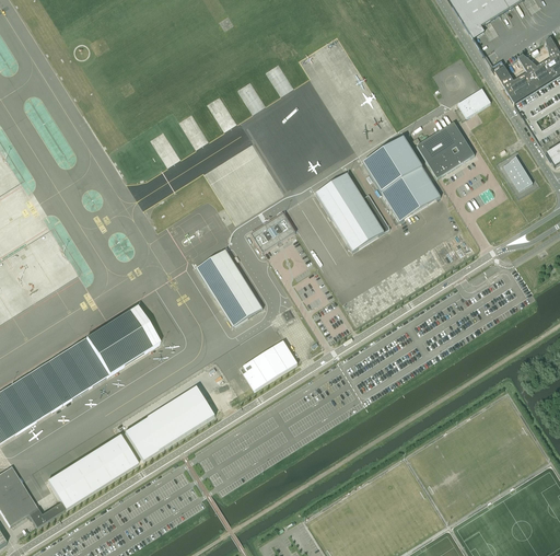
[(450,0),(473,36),(483,30),(480,24),(520,0),(450,0)]
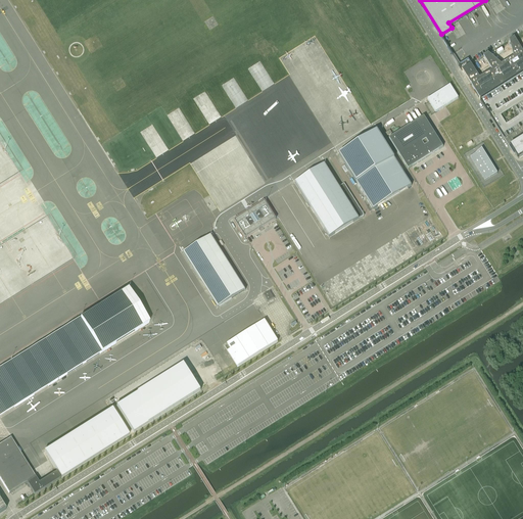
[(470,60),(462,66),(480,96),(522,68),(522,47),(514,33),(510,36),(514,53),(501,61),(487,50),(483,52),(492,66),(479,75),(470,60)]
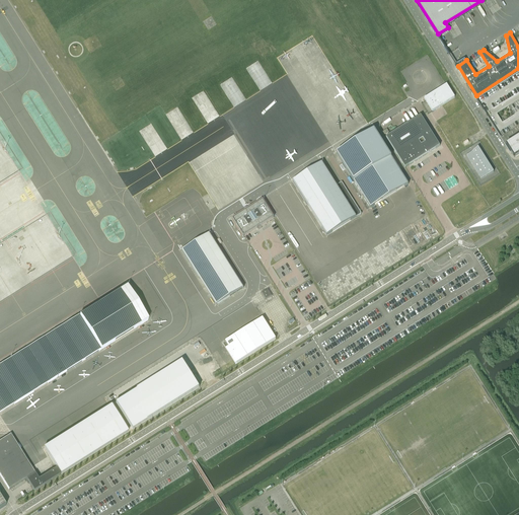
[(466,60),(467,60),(464,55),(455,61),(458,66),(466,60)]
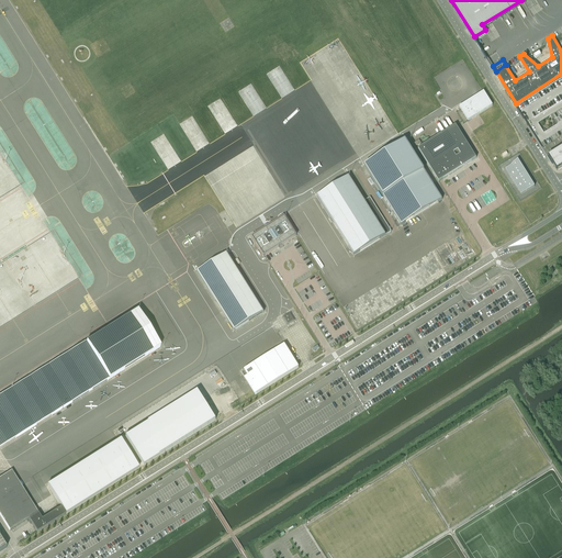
[(561,74),(516,103),(524,115),(526,120),(552,160),(557,167),(561,163),(561,74)]
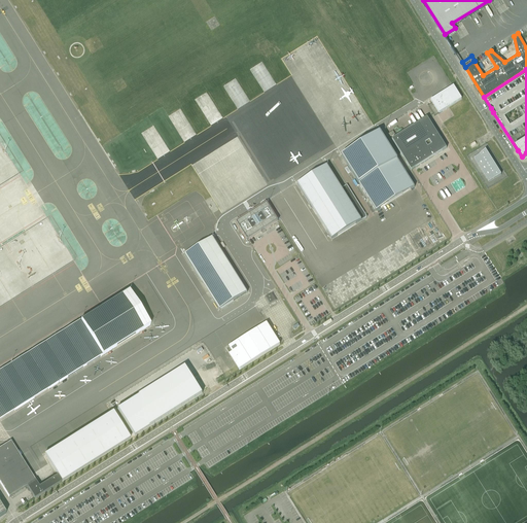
[(449,103),(461,95),(453,82),(436,93),(430,96),(437,107),(438,109),(449,103)]
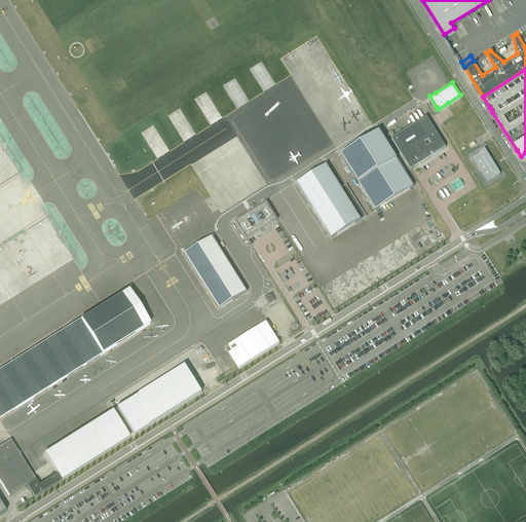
[(446,144),(443,140),(426,113),(390,136),(410,166),(446,144)]
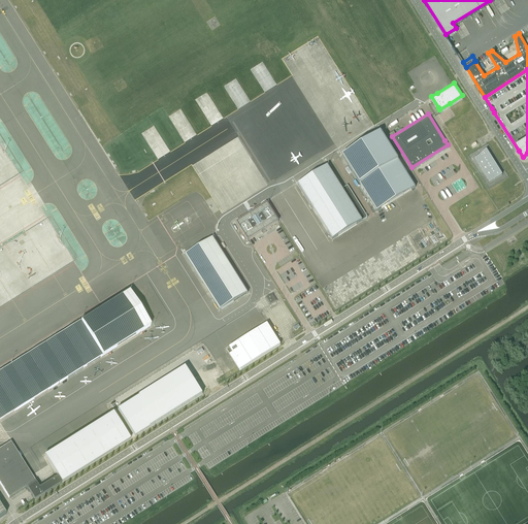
[(415,184),(381,129),(341,153),(376,207),(415,184)]
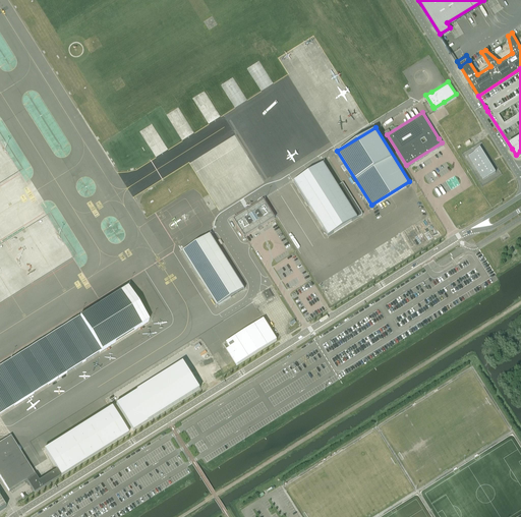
[(496,169),(479,145),(473,149),(468,152),(483,176),(488,172),(496,169)]
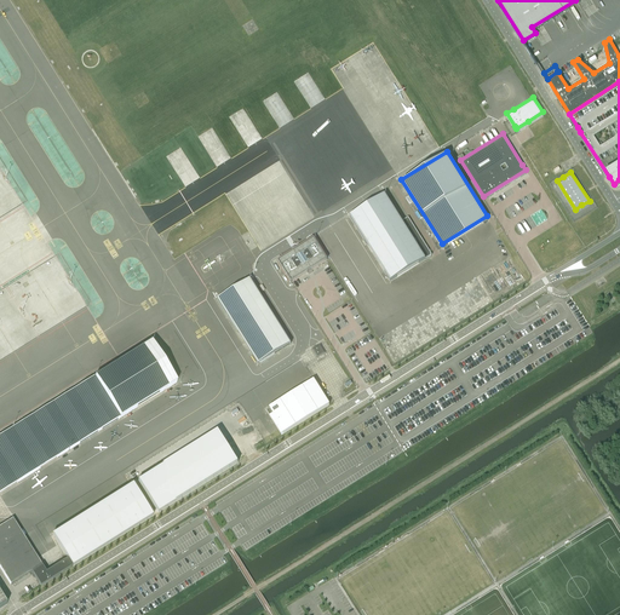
[(431,251),(408,213),(401,217),(384,190),(349,212),(390,277),(431,251)]
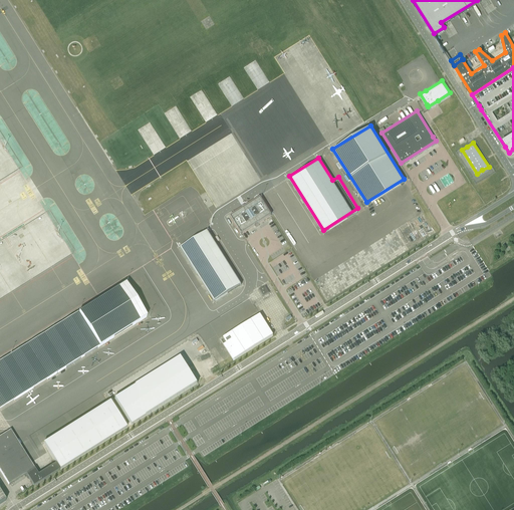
[(241,230),(270,212),(260,195),(231,213),(241,230)]
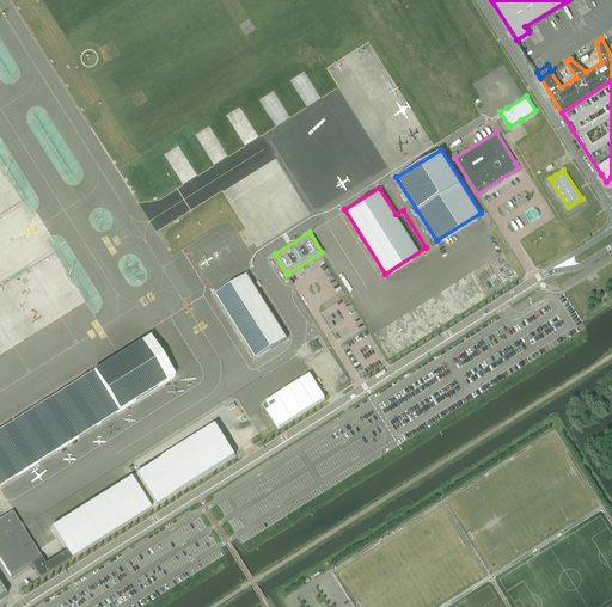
[(287,335),(246,271),(214,292),(255,355),(287,335)]
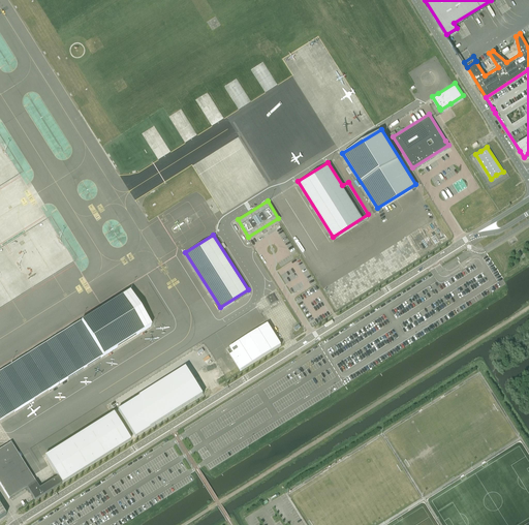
[(151,322),(129,288),(81,318),(102,352),(151,322)]
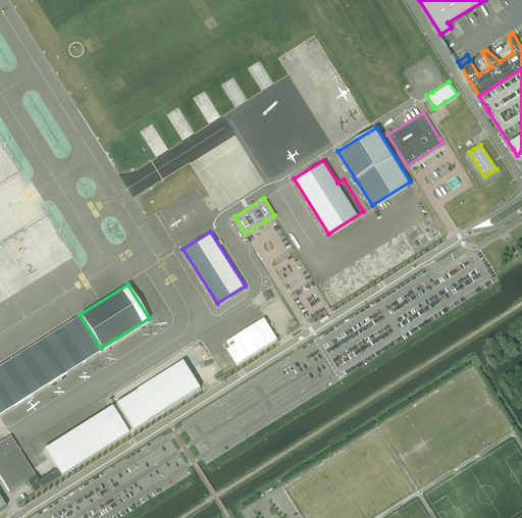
[(272,294),(269,288),(264,291),(267,297),(272,294)]
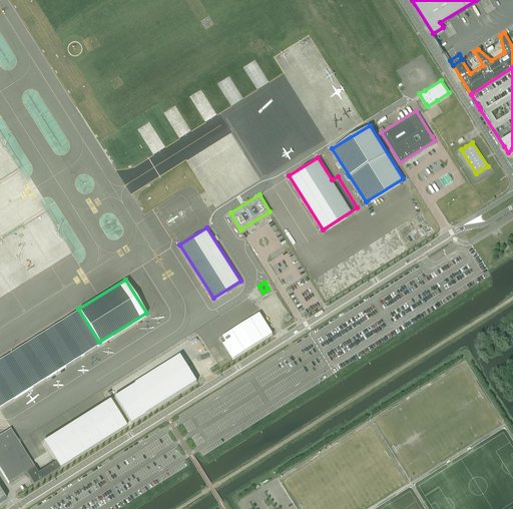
[(0,404),(99,342),(78,309),(78,308),(0,357),(0,404)]
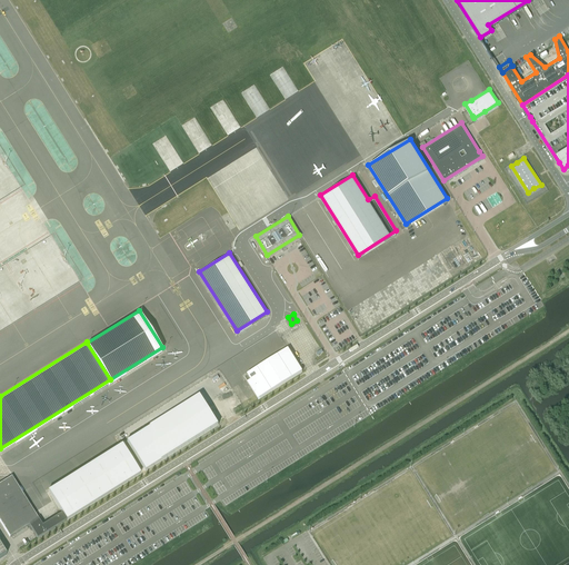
[(258,395),(261,394),(302,367),(288,345),(247,370),(247,372),(250,376),(247,378),(255,390),(258,395)]
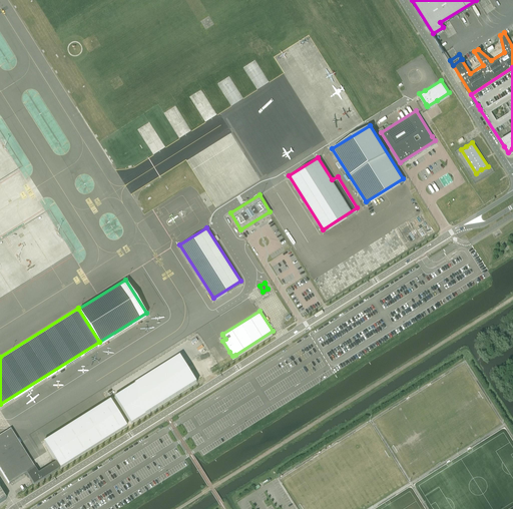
[(180,353),(114,395),(130,421),(196,379),(180,353)]
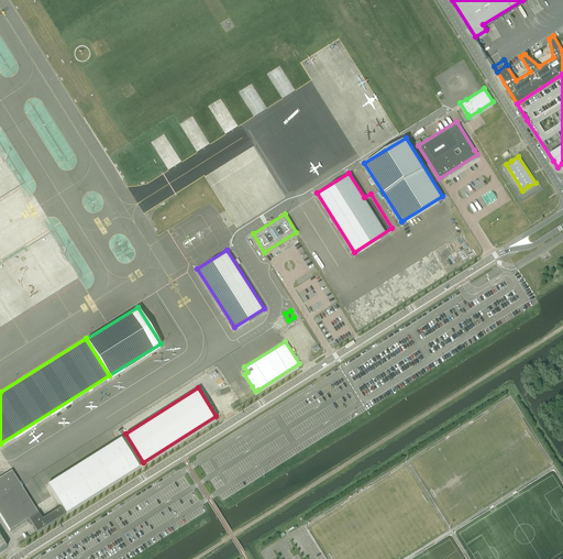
[(66,511),(139,464),(135,460),(120,436),(47,482),(62,504),(42,516),(37,510),(29,516),(31,519),(36,528),(66,511)]
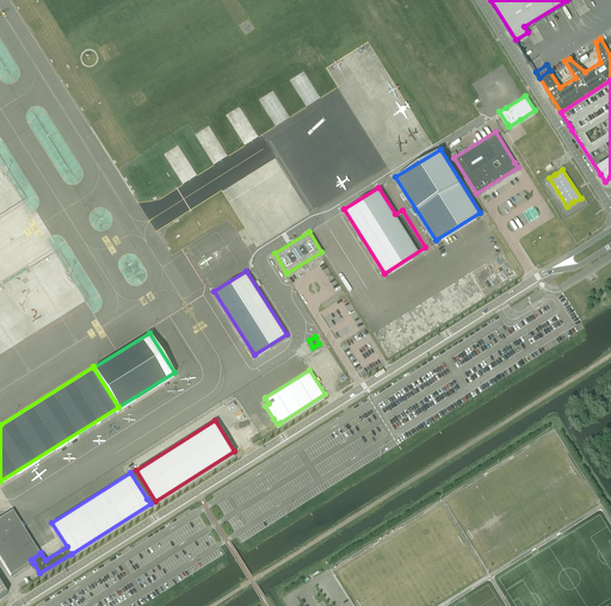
[(41,552),(12,507),(0,514),(0,555),(11,572),(41,552)]
